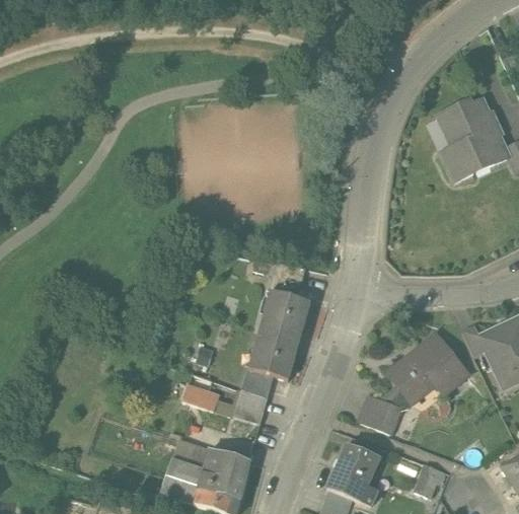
[(489,113),(482,98),(470,103),(469,100),(442,113),(457,145),(439,153),(453,181),(506,157),(508,156),(505,148),(498,134),(501,133),(491,112),(489,113)]
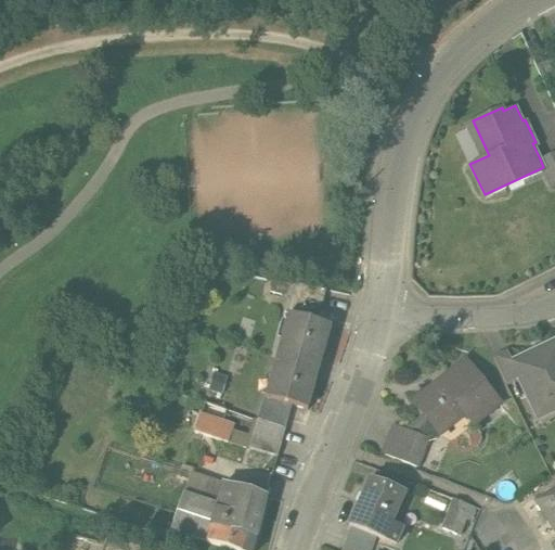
[(554,151),(540,158),(543,167),(541,168),(550,184),(554,181),(554,151)]
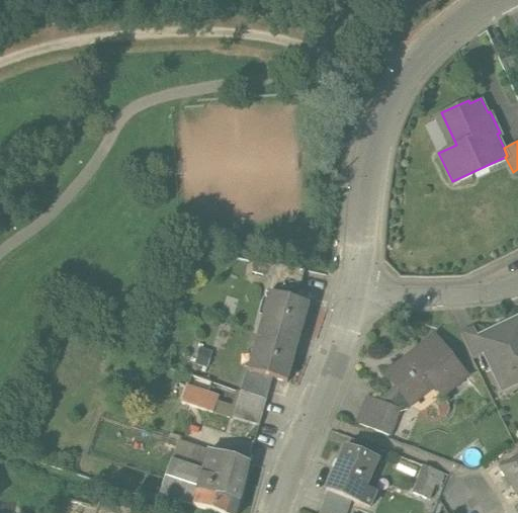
[(269,290),(293,296),(303,267),(254,257),(252,268),(273,273),(269,290)]
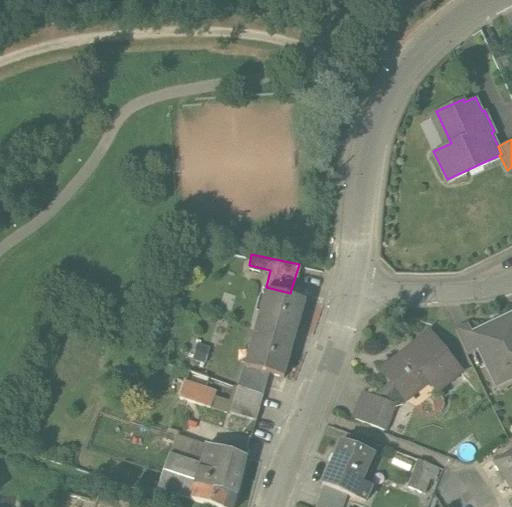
[(290,293),(266,287),(255,325),(294,336),(305,297),(290,293)]
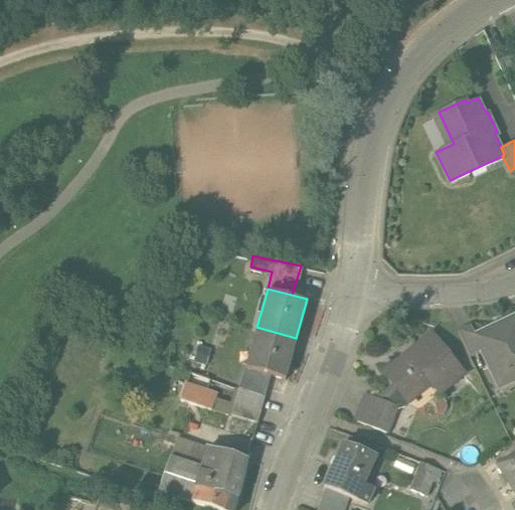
[(514,312),(475,332),(474,332),(482,348),(481,349),(495,378),(507,372),(511,379),(514,377),(514,312)]
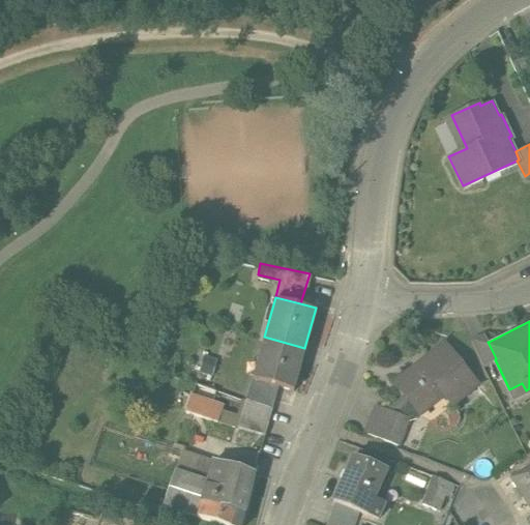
[(496,358),(488,342),(489,342),(483,331),(471,339),(483,365),(495,359),(496,358)]
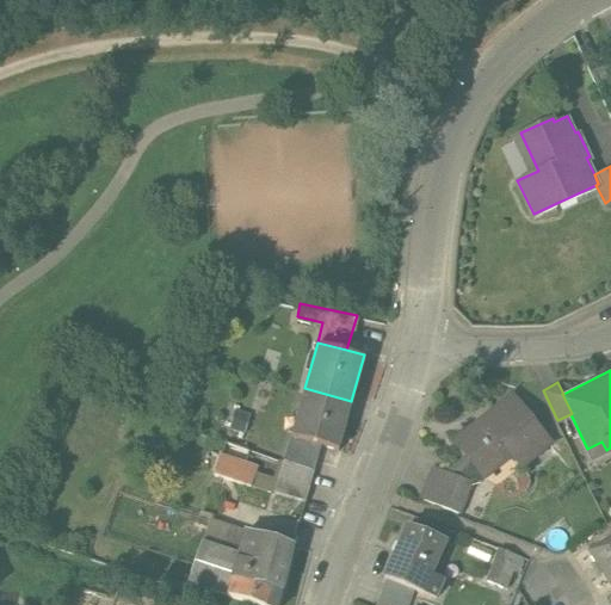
[(351,401),(304,388),(291,434),(321,443),(338,448),(351,401)]
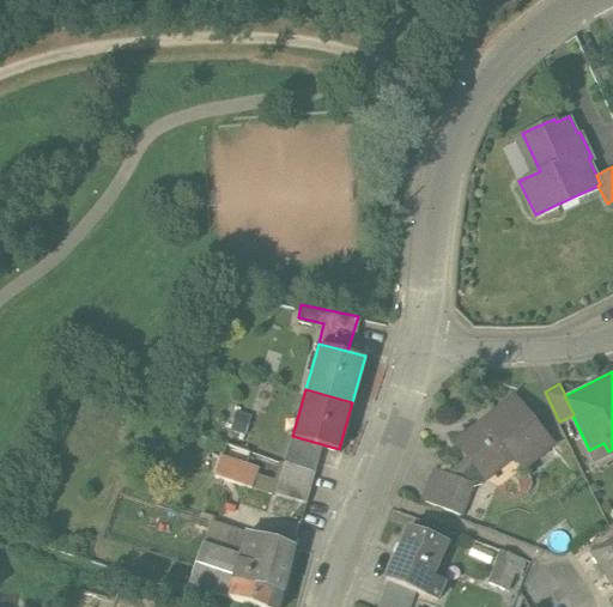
[(551,439),(514,395),(457,441),(481,471),(510,449),(522,463),(551,439)]
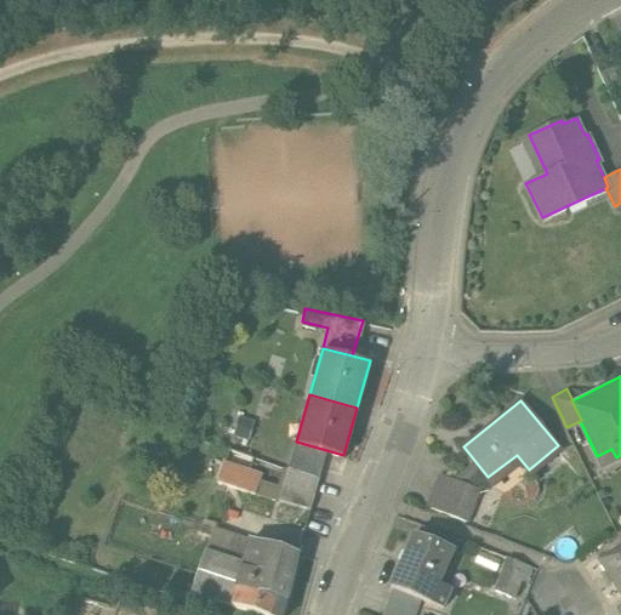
[(319,477),(326,450),(296,442),(289,466),(319,477)]
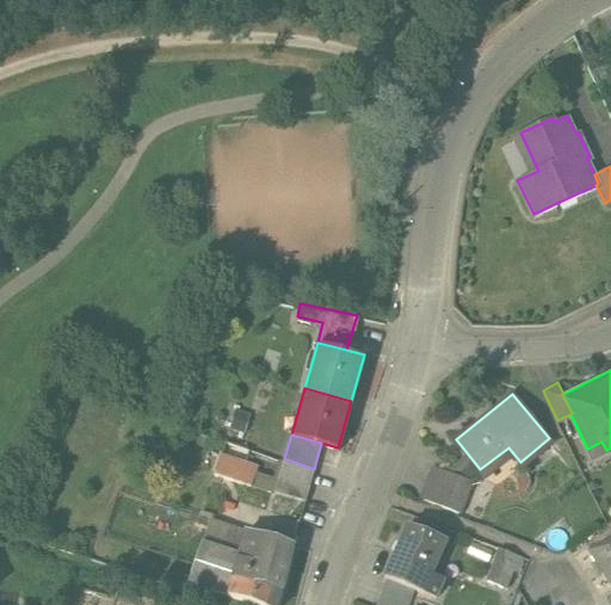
[(244,461),(250,446),(224,438),(220,451),(244,461)]
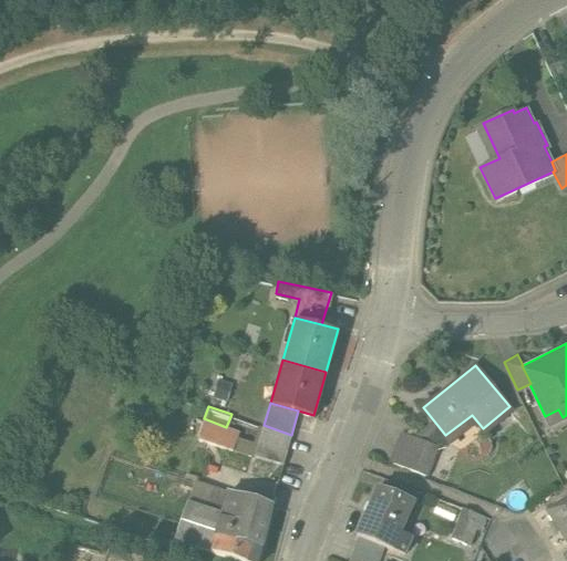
[(238,432),(226,427),(204,418),(197,437),(232,449),(238,432)]
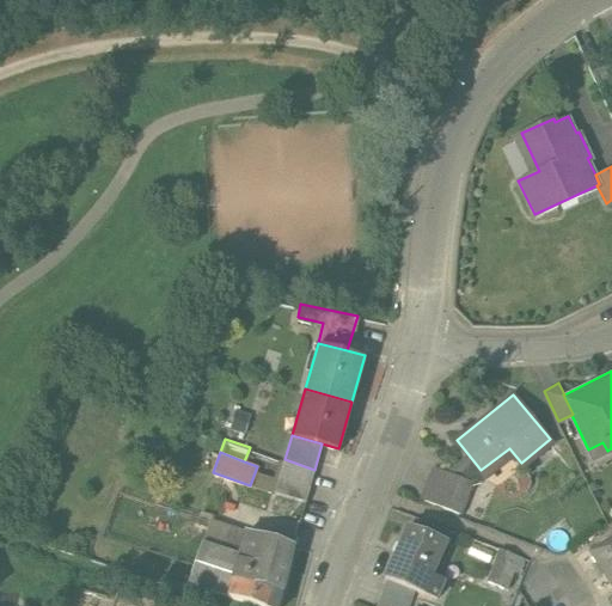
[(314,470),(285,459),(275,491),(306,499),(314,470)]
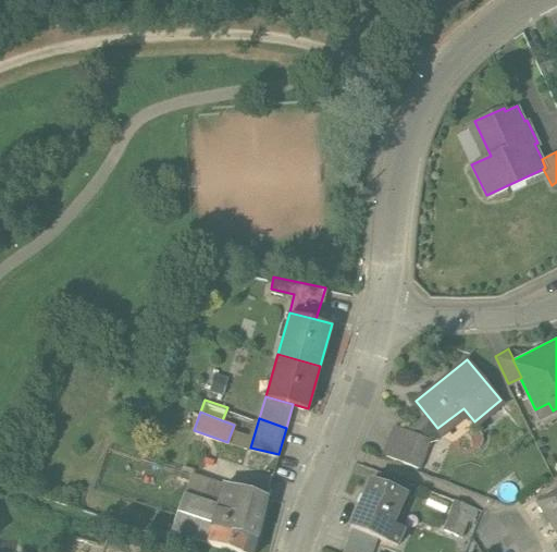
[(418,465),(429,437),(397,424),(386,453),(418,465)]
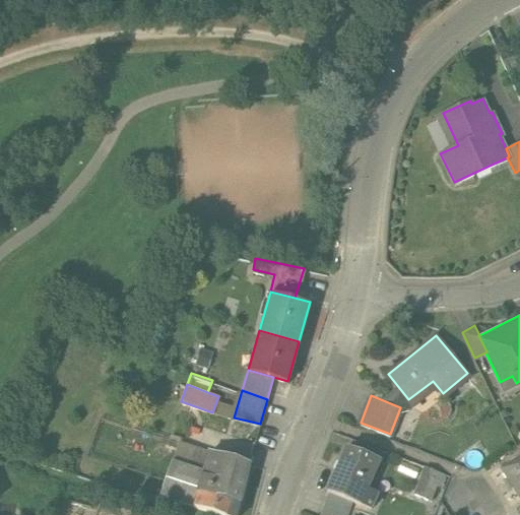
[(378,459),(346,447),(327,489),(329,490),(352,499),(371,505),(377,492),(366,487),(378,459)]
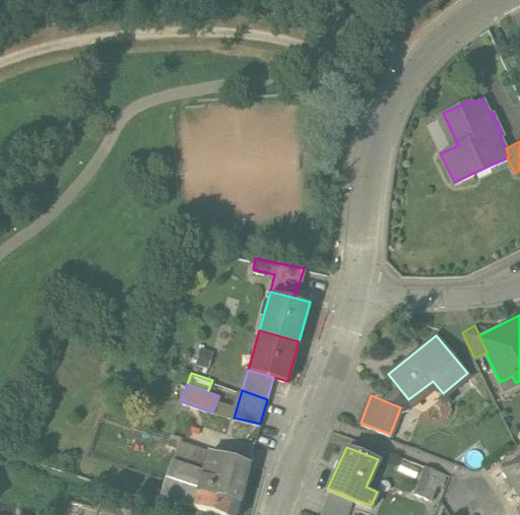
[(236,514),(249,462),(209,450),(203,470),(194,505),(225,514),(236,514)]
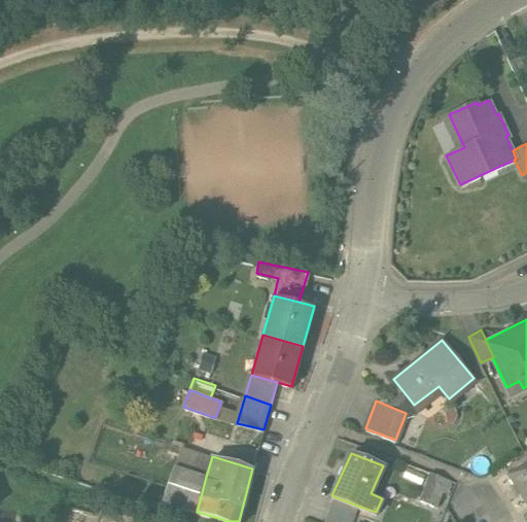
[(526,461),(508,474),(526,500),(526,461)]
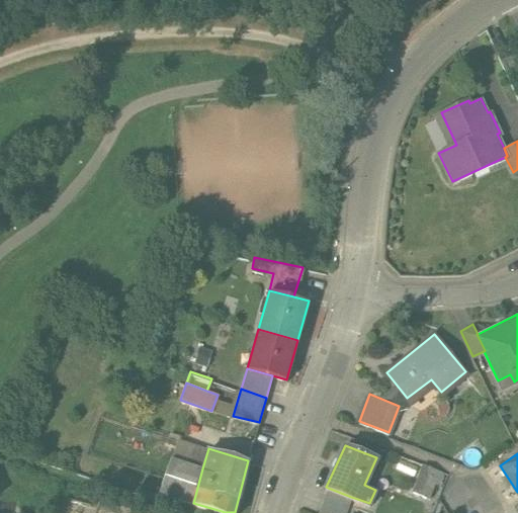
[(193,503),(202,468),(192,466),(192,463),(170,458),(159,492),(193,503)]
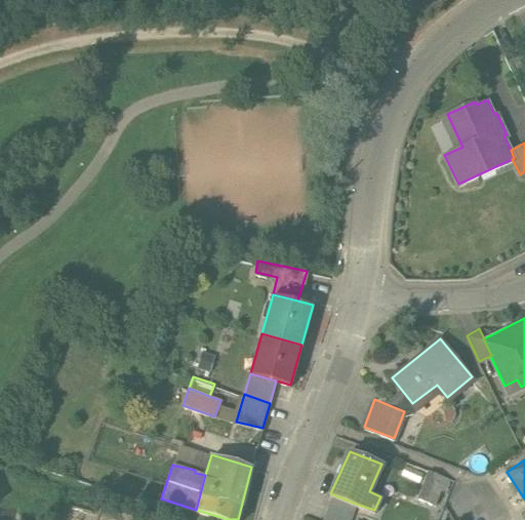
[(450,477),(429,469),(417,496),(431,502),(438,486),(446,489),(450,477)]
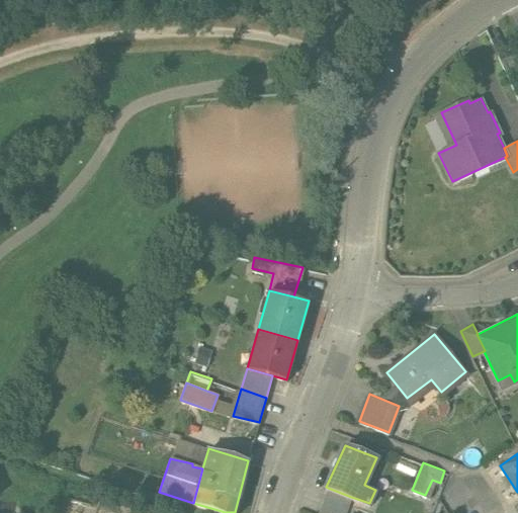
[(346,510),(351,497),(328,488),(322,501),(346,510)]
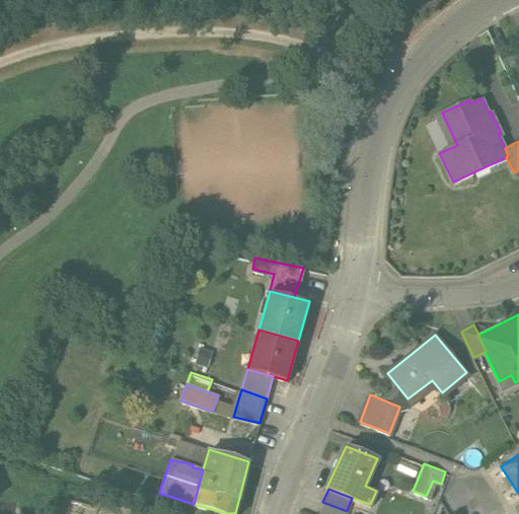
[(345,513),(347,511),(322,502),(318,513),(319,513),(345,513)]
